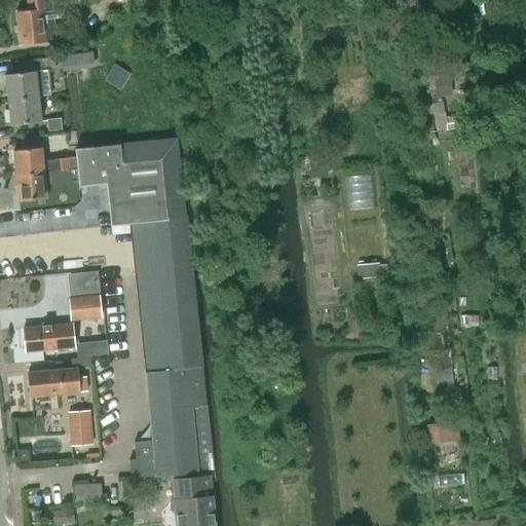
[(45,35),(54,34),(50,0),(26,0),(28,9),(16,11),(20,45),(46,42),(45,35)]
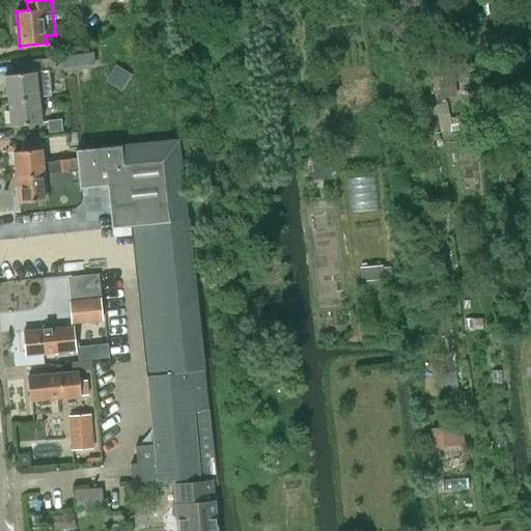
[(5,75),(8,101),(37,96),(51,94),(49,71),(55,71),(53,59),(36,61),(36,60),(16,62),(17,74),(5,75)]
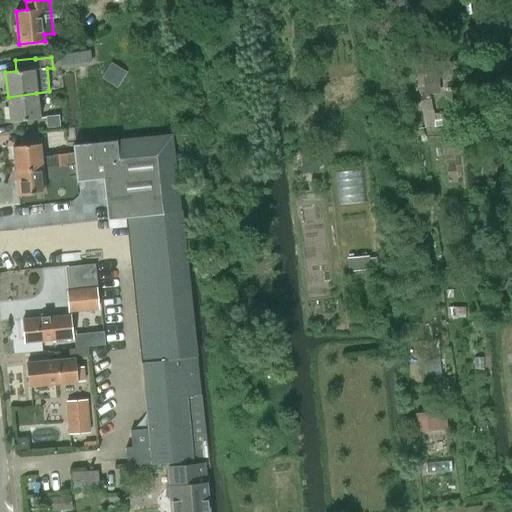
[(39,118),(36,93),(8,97),(10,121),(39,118)]
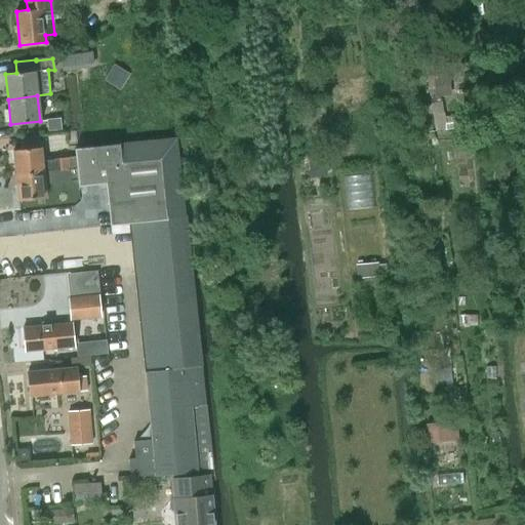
[(48,130),(61,129),(59,119),(47,120),(48,130)]
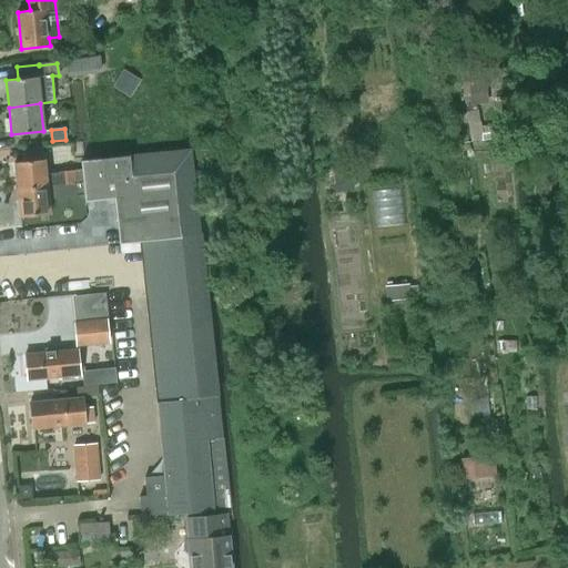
[(82,170),(84,201),(85,201),(114,198),(119,243),(140,241),(160,239),(200,235),(191,150),(82,162),(82,170)]
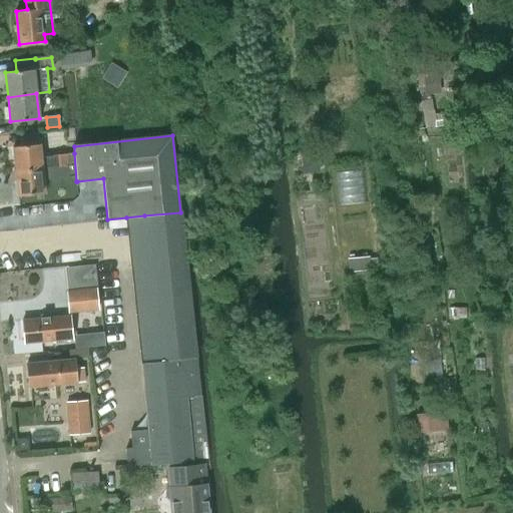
[(67,164),(66,154),(53,154),(53,155),(41,156),(39,143),(13,146),(16,170),(67,164)]
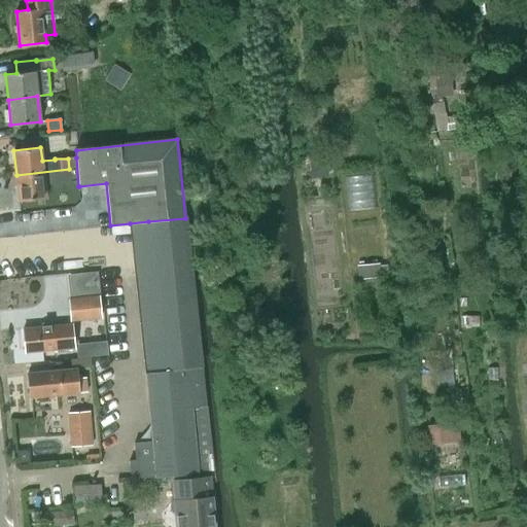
[(78,186),(76,157),(68,159),(69,169),(16,175),(20,201),(46,198),(45,184),(58,183),(71,182),(71,187),(78,186)]
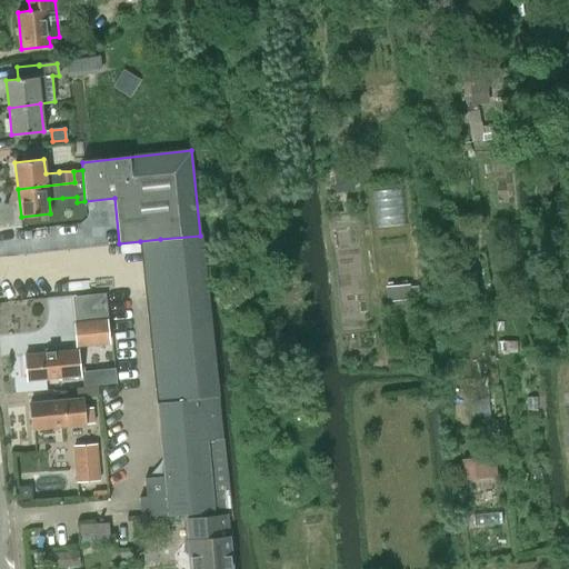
[(140,241),(157,402),(165,476),(146,478),(148,496),(140,497),(142,516),(215,508),(207,436),(221,435),(200,236),(160,239),(140,241)]
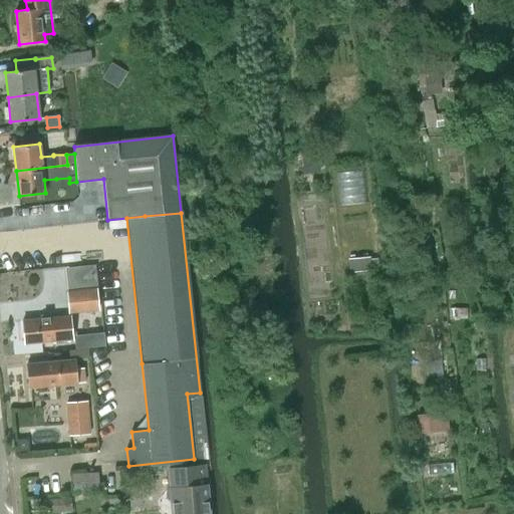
[(69,312),(98,309),(97,289),(67,291),(69,312)]
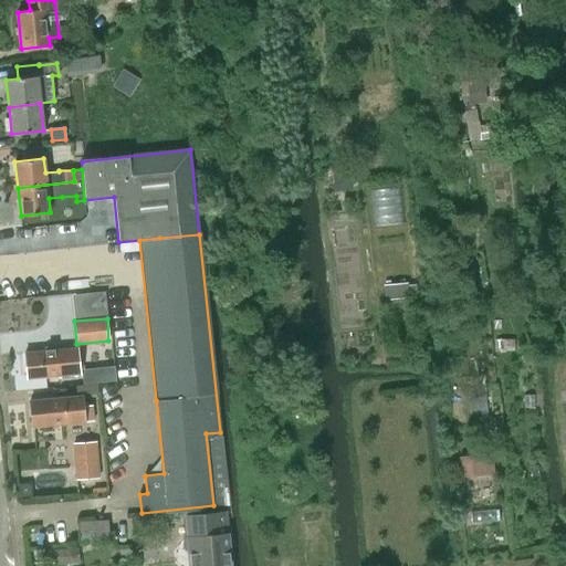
[(28,378),(74,374),(81,374),(79,348),(56,350),(53,347),(45,348),(43,352),(24,353),(28,378)]
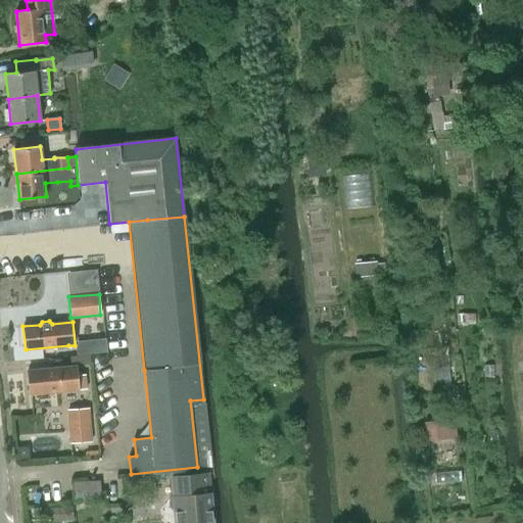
[(30,394),(80,389),(87,388),(86,374),(79,375),(78,366),(91,365),(90,353),(69,355),(70,366),(28,370),(30,394)]
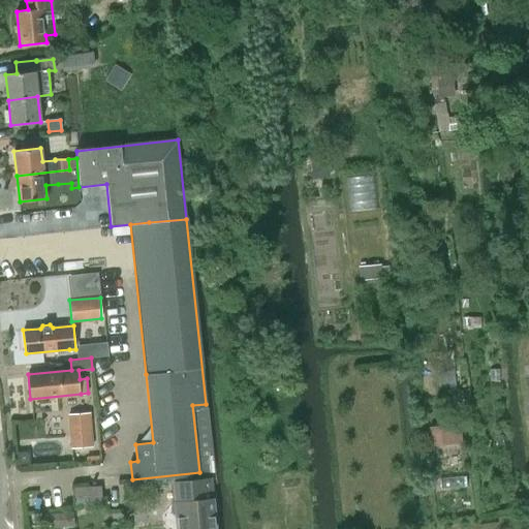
[(91,413),(67,414),(70,448),(93,446),(91,413)]
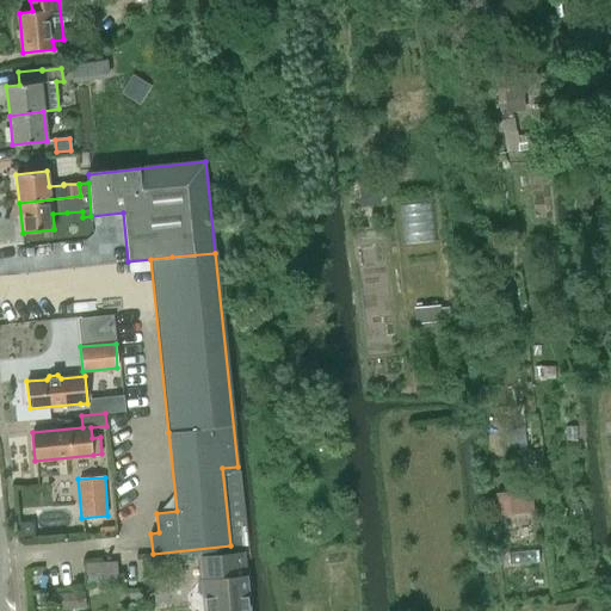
[(248,610),(242,551),(202,556),(203,578),(198,585),(198,590),(204,596),(205,610),(248,610)]
